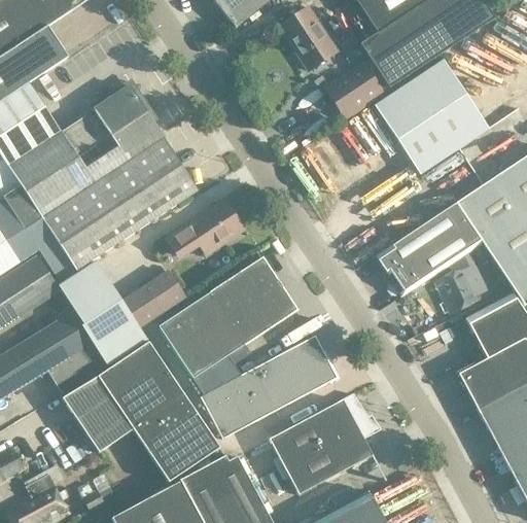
[(0,0),(0,56),(48,24),(85,0),(0,0)]
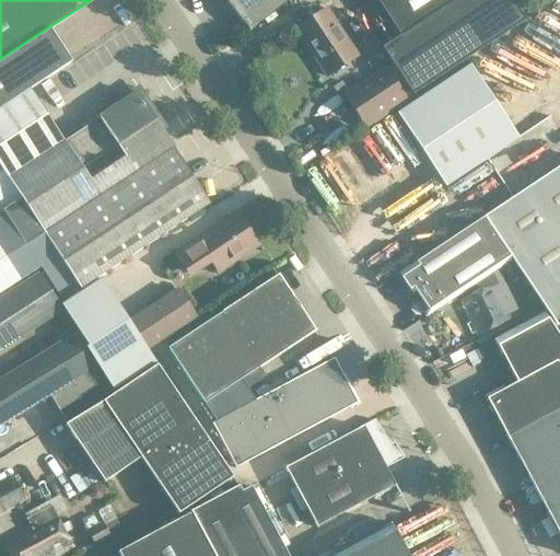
[(226,0),(249,27),(282,0),(226,0)]
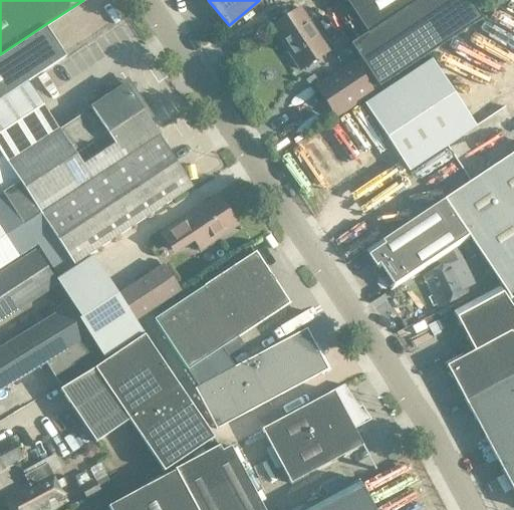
[(364,76),(371,87),(481,16),(470,0),(410,0),(348,41),(369,72),(364,76)]
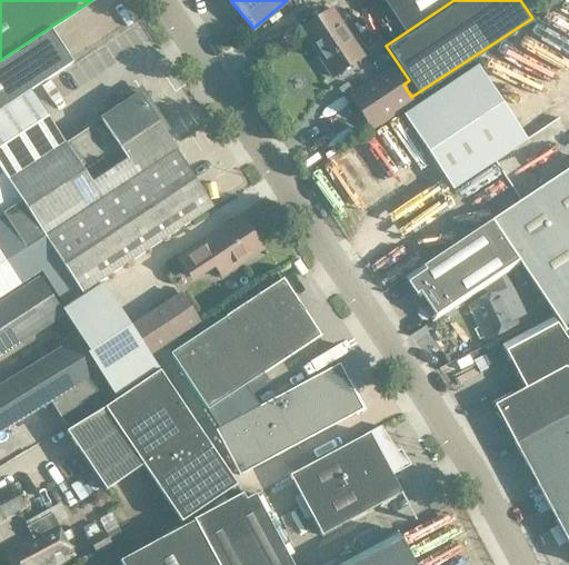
[(363,55),(332,6),(301,26),(333,75),(363,55)]
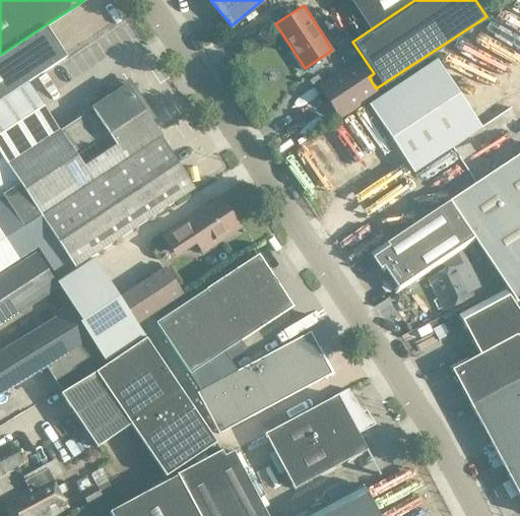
[(123,12),(92,30),(102,45),(131,26),(123,12)]
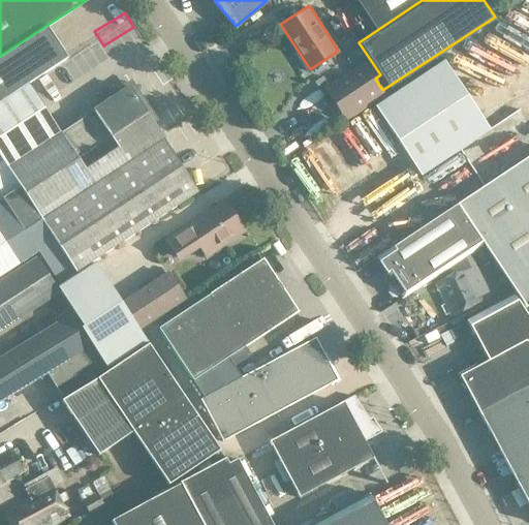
[(49,24),(0,56),(0,104),(30,85),(71,58),(49,24)]
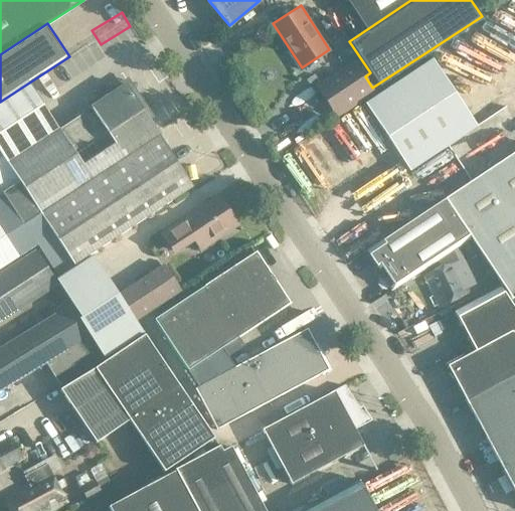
[(410,169),(477,125),(433,57),(365,102),(410,169)]
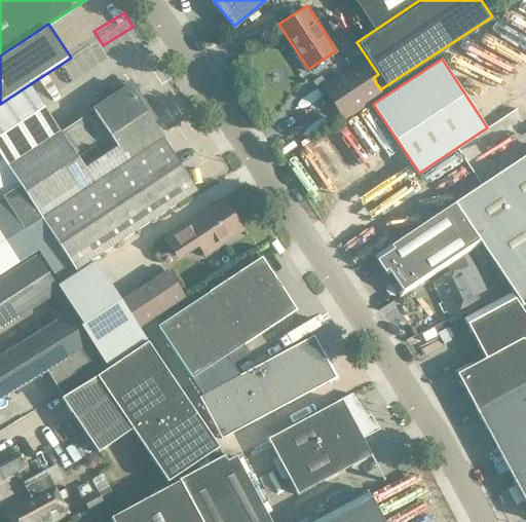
[(363,62),(325,87),(344,116),(382,91),(380,89),(373,78),(363,62)]
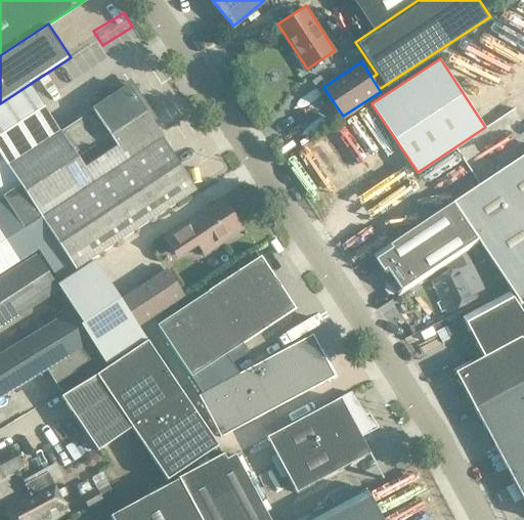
[(35,249),(38,247),(57,279),(197,188),(151,120),(156,118),(129,78),(89,104),(91,107),(59,129),(6,165),(53,235),(37,247),(35,249)]
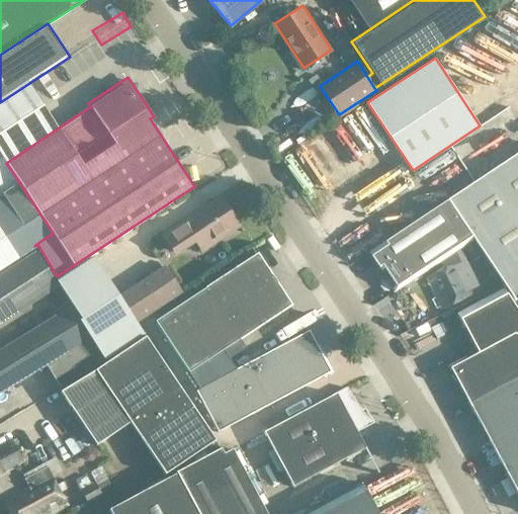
[(0,102),(0,152),(6,163),(59,127),(29,83),(0,102)]
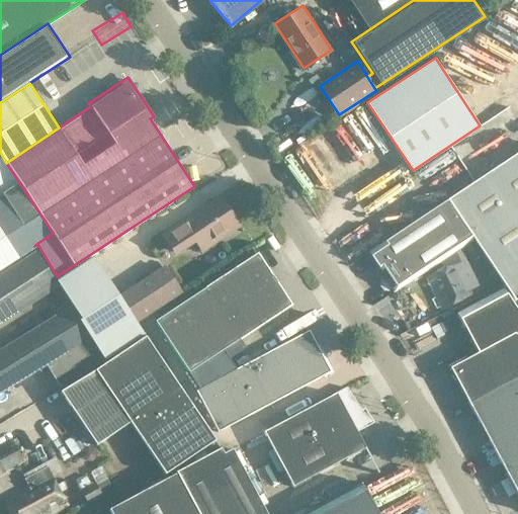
[(473,237),(482,248),(504,281),(510,290),(515,298),(517,296),(517,151),(367,251),(379,270),(383,267),(397,287),(473,237)]
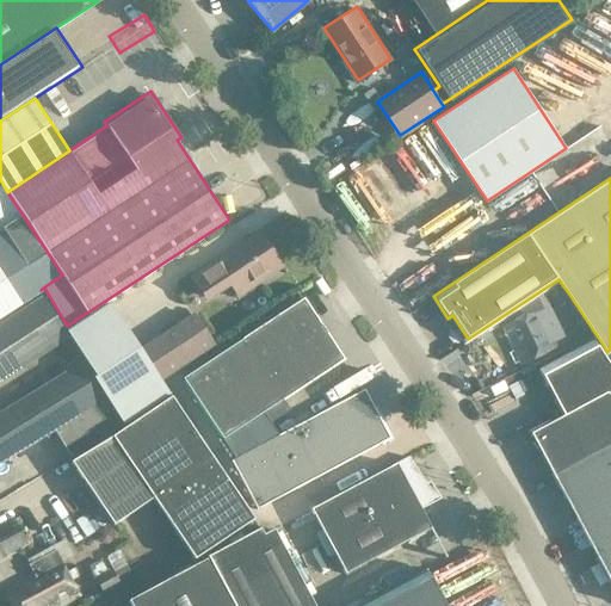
[(0,316),(41,290),(43,288),(62,274),(7,192),(0,179),(0,316)]
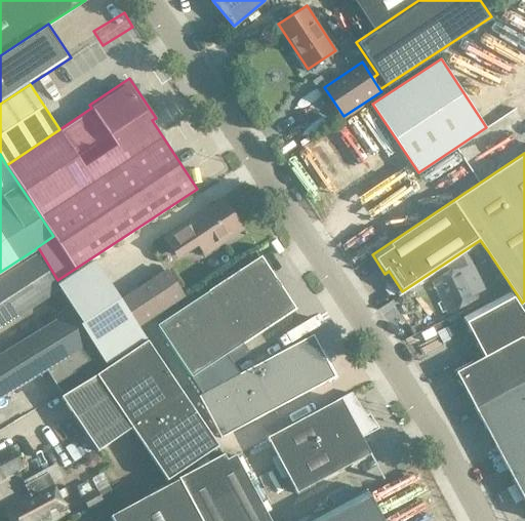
[(224,198),(186,223),(165,237),(175,252),(196,239),(205,252),(225,239),(224,237),(241,226),(224,198)]
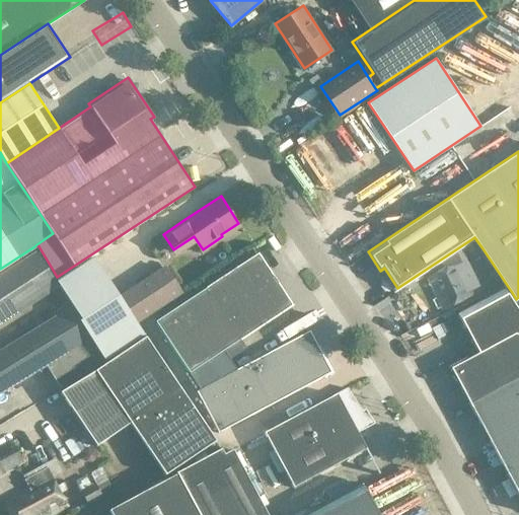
[(455,253),(444,259),(448,266),(428,275),(444,307),(473,293),(470,286),(478,282),(484,293),(505,282),(483,248),(458,261),(455,253)]
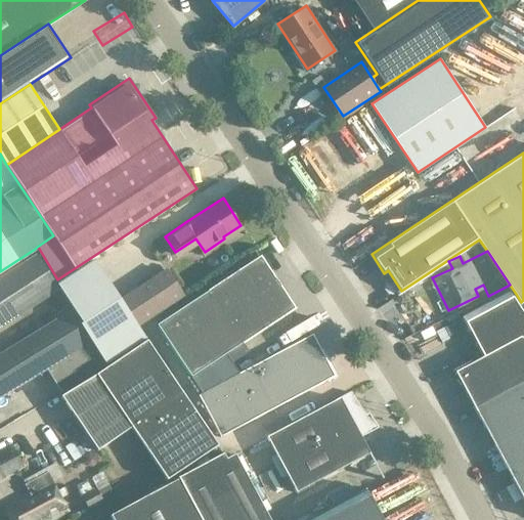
[(0,323),(59,286),(37,252),(0,276),(0,323)]
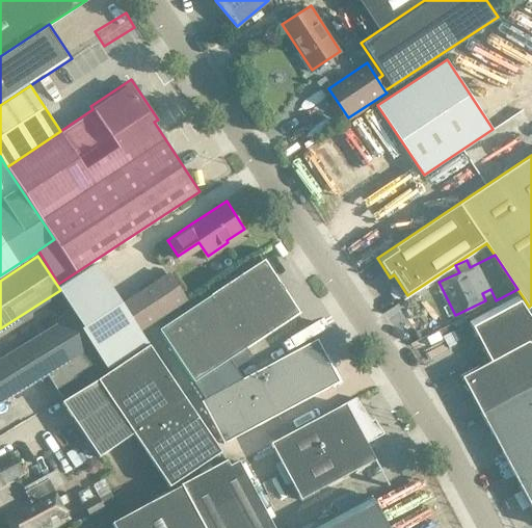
[(194,381),(299,312),(264,259),(159,328),(194,381)]
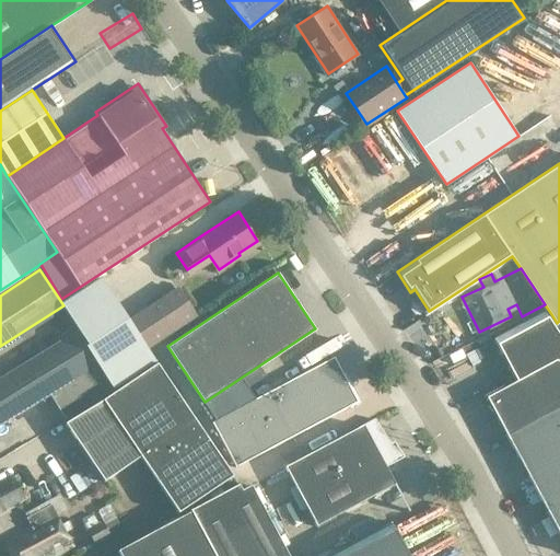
[(177,286),(128,319),(100,275),(61,301),(90,345),(85,347),(114,389),(155,360),(148,348),(197,315),(177,286)]
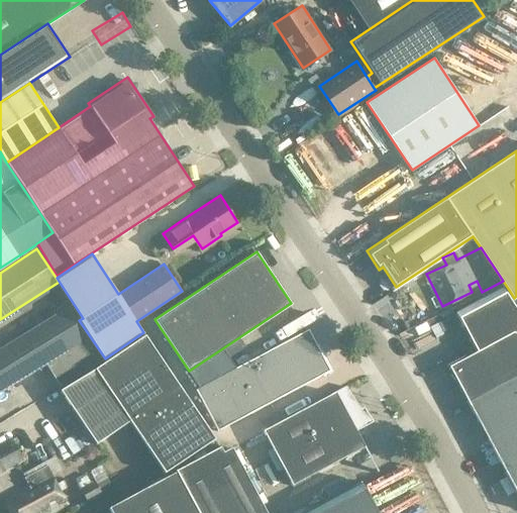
[(478,350),(449,366),(450,368),(447,369),(458,384),(469,401),(516,375),(516,323),(516,322),(516,321),(516,313),(502,286),(456,311),(478,350)]
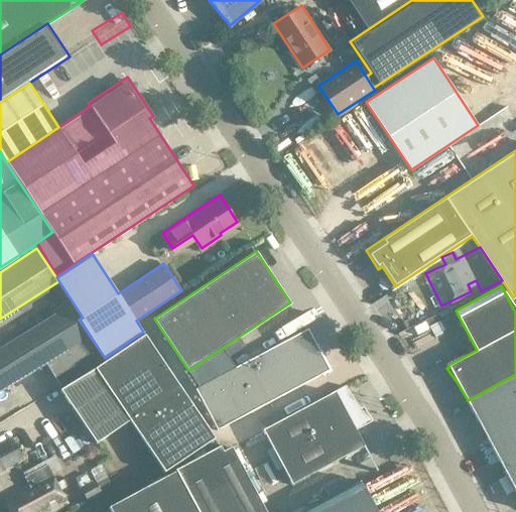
[(0,387),(44,361),(58,384),(99,360),(85,337),(66,305),(0,345),(0,387)]
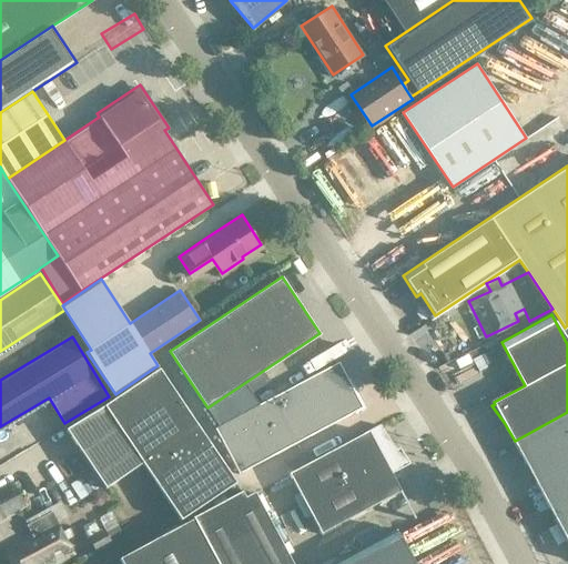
[(363,406),(340,361),(215,426),(240,472),(363,406)]
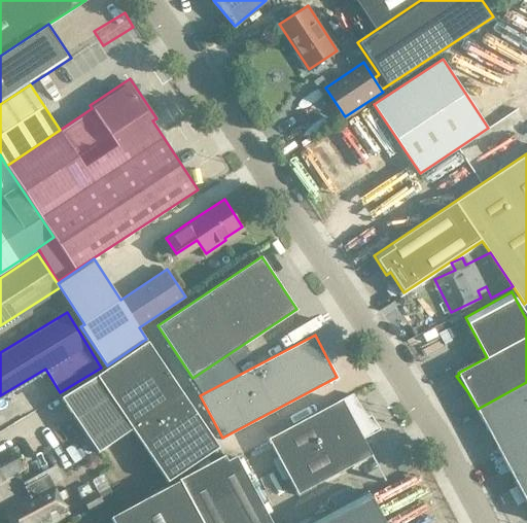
[(97,376),(168,483),(219,449),(148,342),(97,376)]
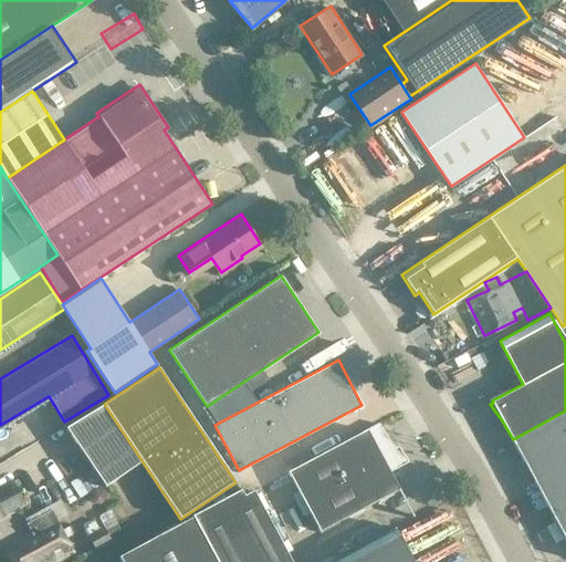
[(565,410),(513,439),(555,519),(565,512),(565,410)]
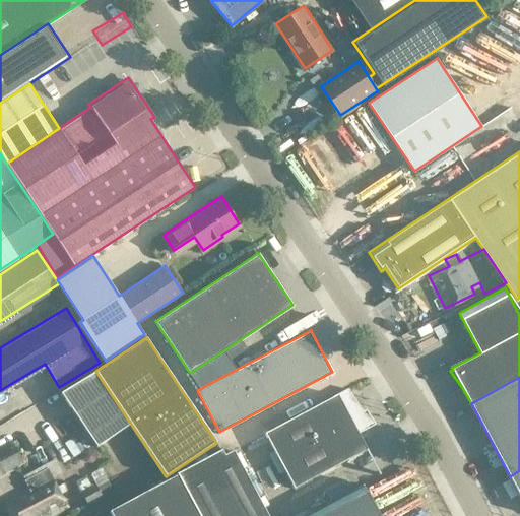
[(295,487),(313,476),(363,450),(354,436),(365,411),(348,387),(312,406),(312,407),(265,433),(295,487)]
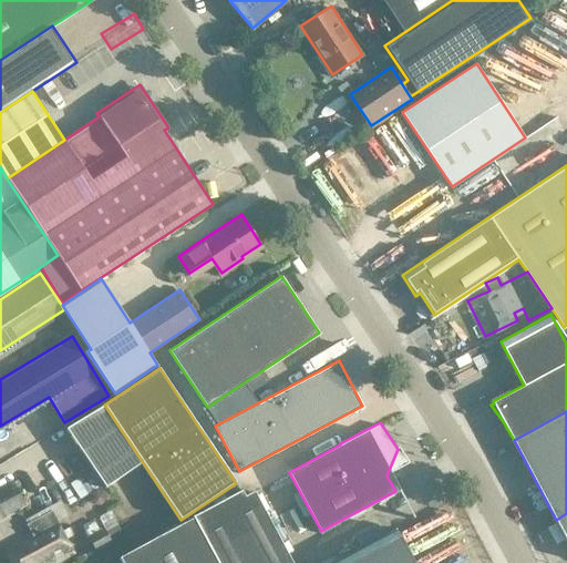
[(331,562),(294,562),(255,490),(245,495),(243,489),(193,517),(193,518),(120,558),(122,562),(413,562),(395,529),(331,562)]
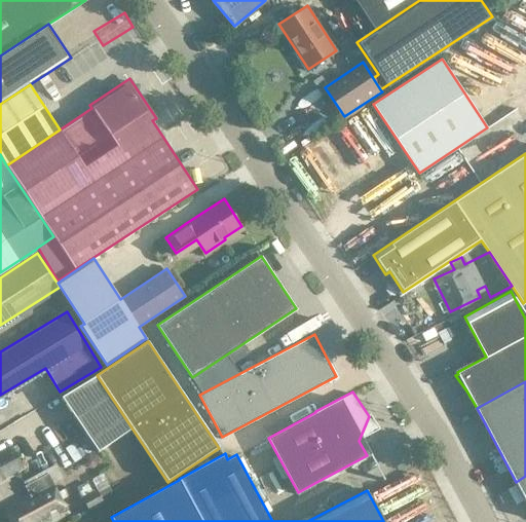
[(525,476),(516,482),(525,500),(525,476)]
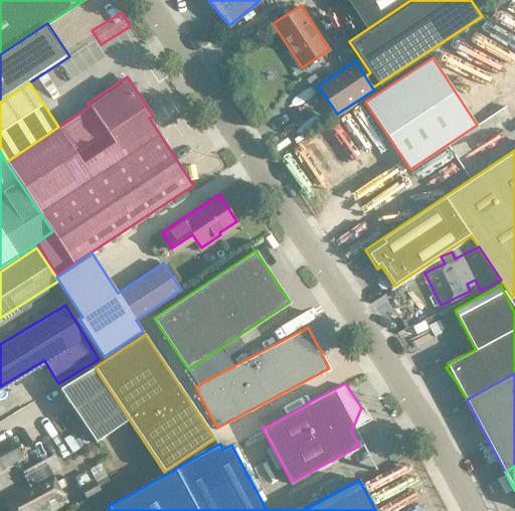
[(50,471),(27,484),(19,469),(0,480),(0,494),(9,510),(22,510),(61,489),(50,471)]
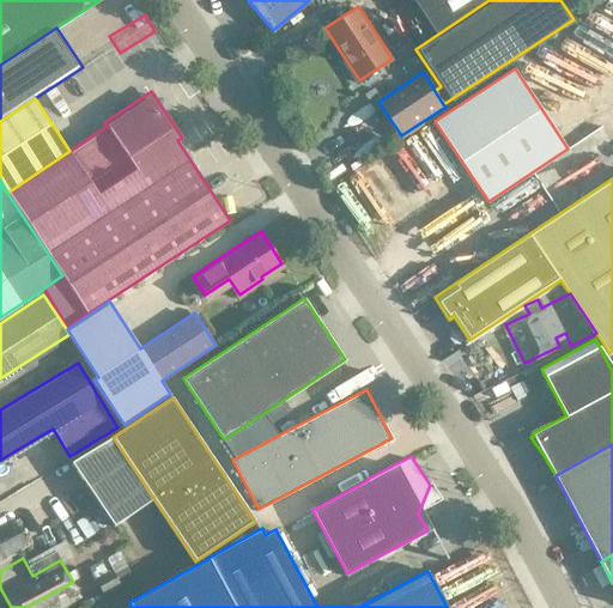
[(93,594),(120,590),(115,560),(89,565),(93,594)]
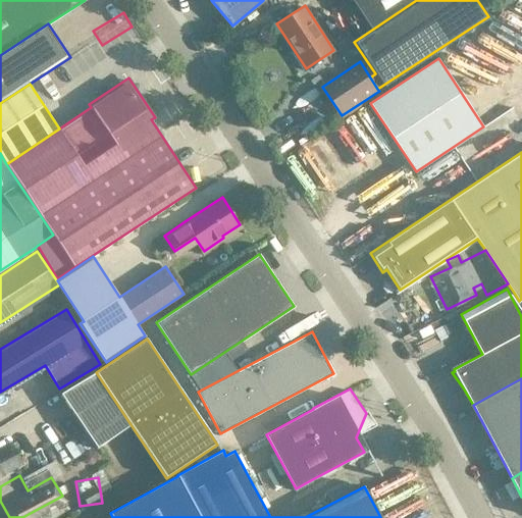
[(9,517),(0,502),(0,517),(9,517)]
